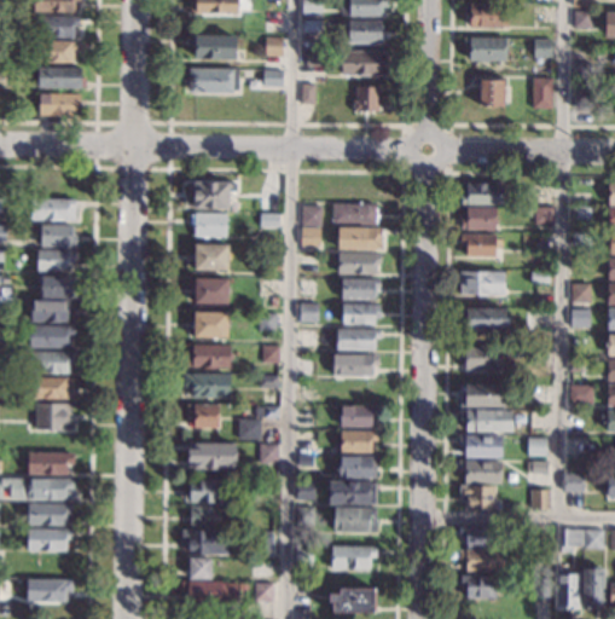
[(81,0),(81,1),(75,1),(75,11),(34,11),(34,0),(81,0)]
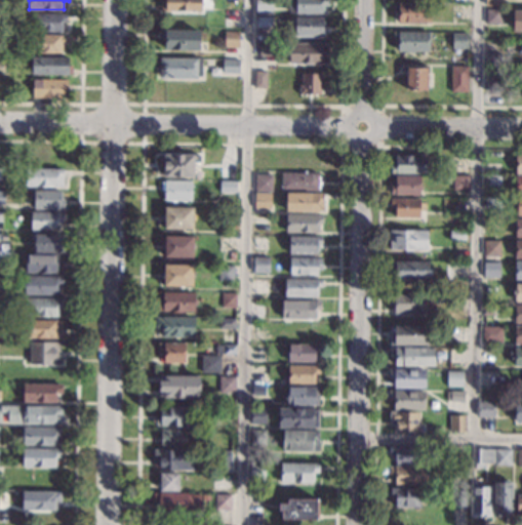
[(203,0),(203,11),(163,10),(163,0),(203,0)]
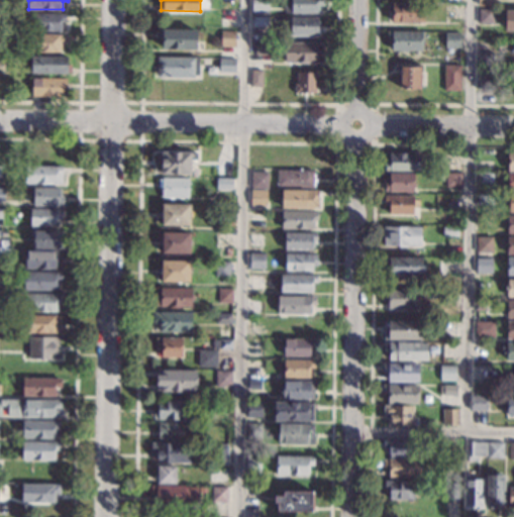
[(271,0),(271,13),(254,13),(254,0),(271,0)]
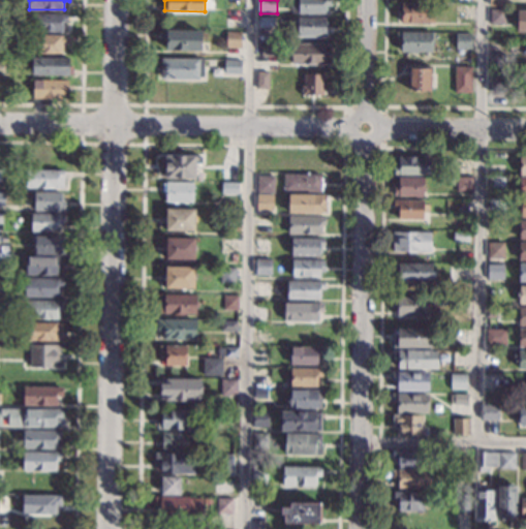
[(332,0),(332,5),(326,5),(326,13),(295,12),(295,1),(301,1),(301,0),(332,0)]
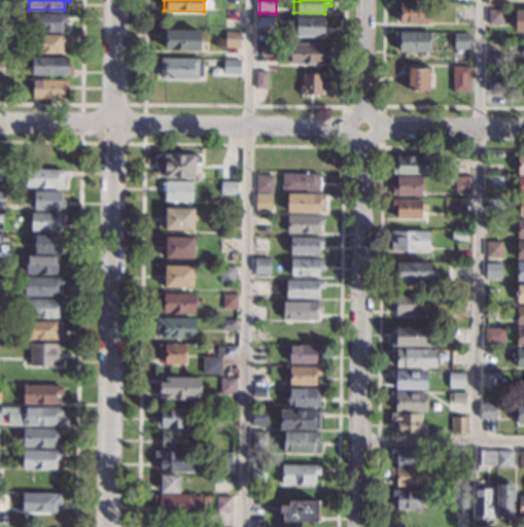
[(434,23),(402,22),(403,10),(397,10),(397,3),(435,4),(434,23)]
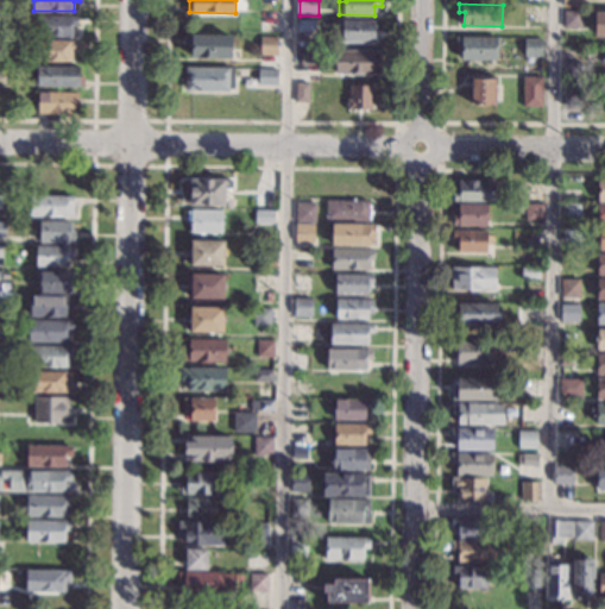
[(585,29),(566,29),(567,12),(585,12),(585,29)]
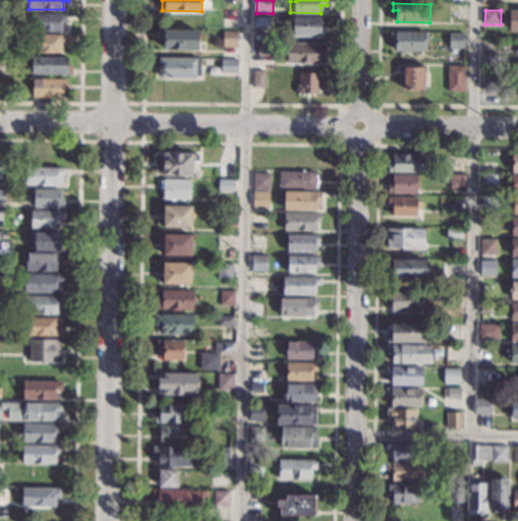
[(67,21),(62,21),(62,32),(30,32),(30,12),(67,13),(67,21)]
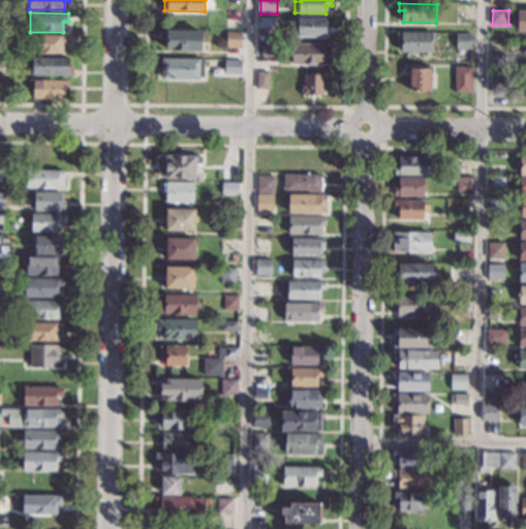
[(327,18),(326,35),(300,35),(300,34),(296,34),(296,29),(300,29),(300,17),(327,18)]
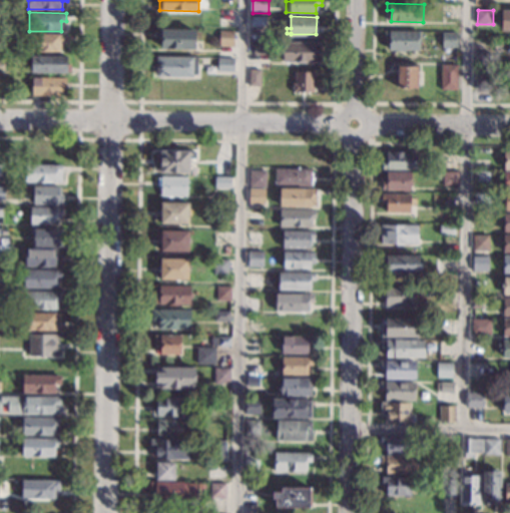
[(268,17),(268,25),(251,25),(251,17),(268,17)]
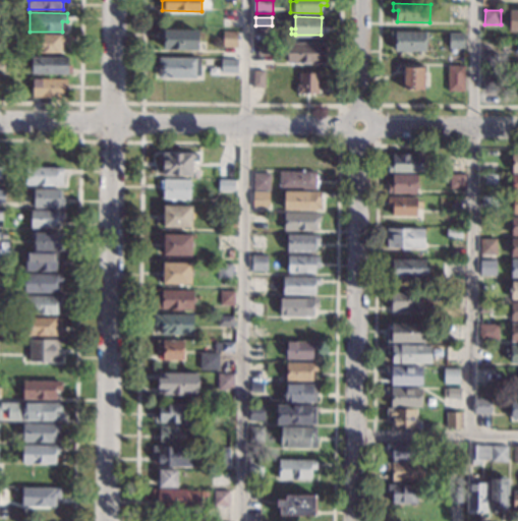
[(200,49),(165,49),(165,39),(162,39),(162,30),(200,31),(200,49)]
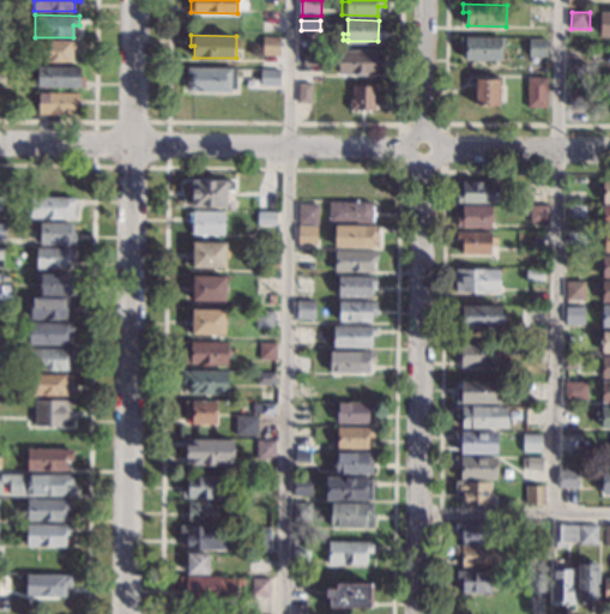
[(281,55),(264,55),(264,37),(281,37),(281,55)]
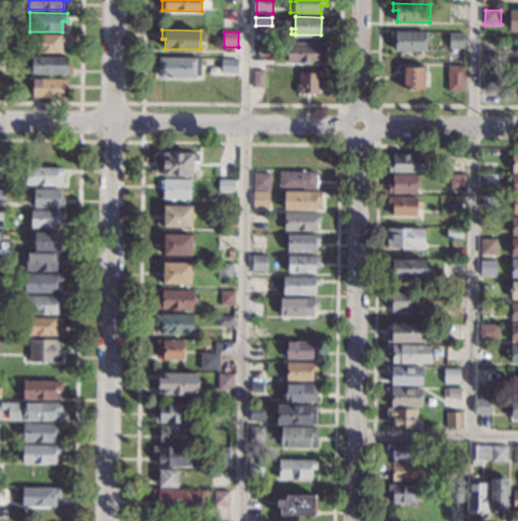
[(427,51),(397,50),(397,40),(393,40),(393,32),(427,33),(427,51)]
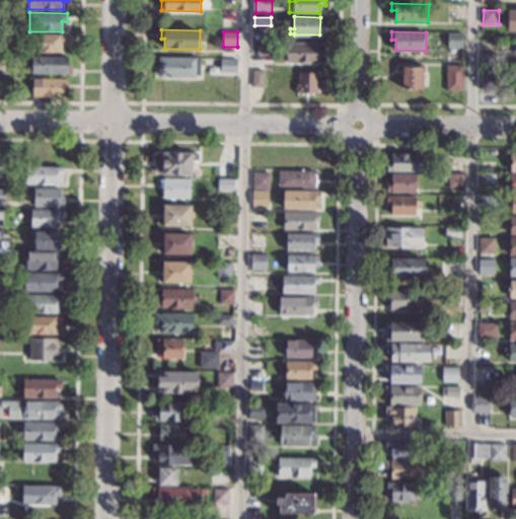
[(464,49),(450,48),(450,32),(465,33),(464,49)]
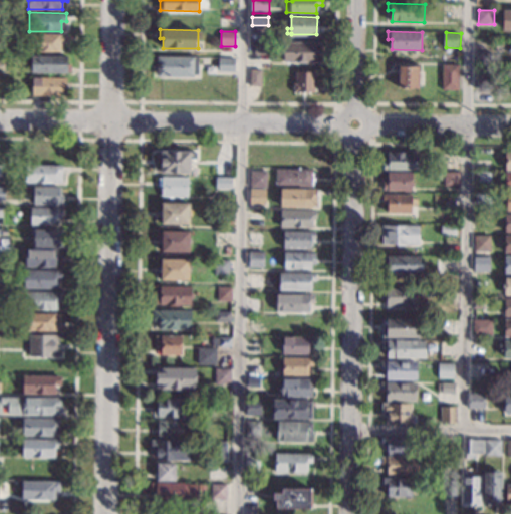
[(66,42),(60,42),(60,51),(29,50),(29,34),(66,34),(66,42)]
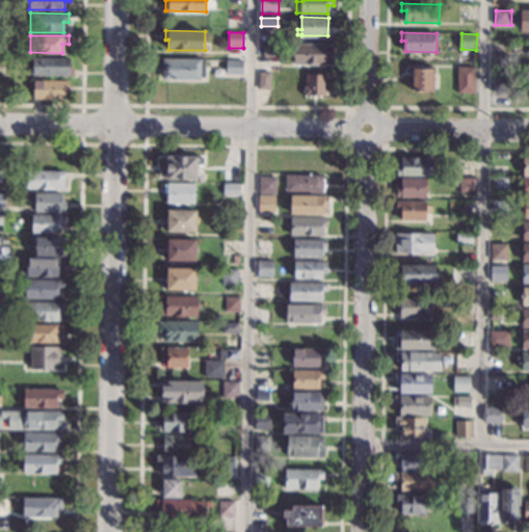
[(326,45),(333,45),(333,63),(327,62),(327,65),(294,65),(294,44),(326,44),(326,45)]
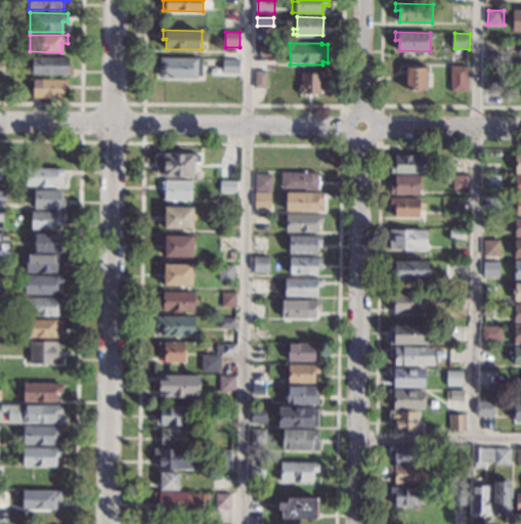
[(276,55),(261,55),(261,44),(276,44),(276,55)]
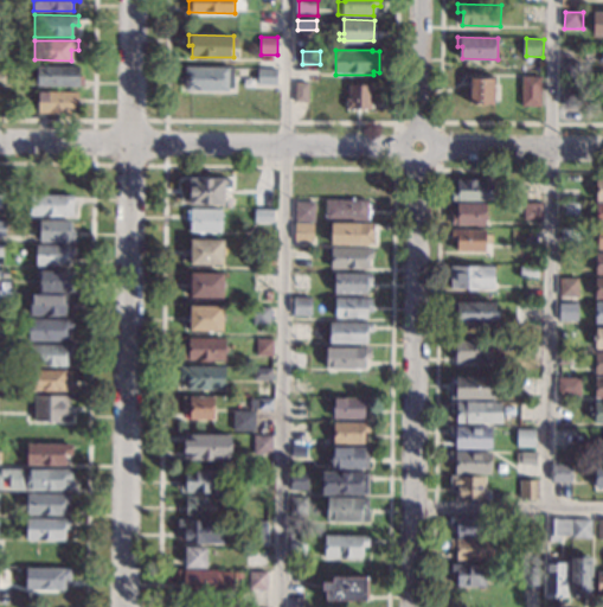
[(581,74),(565,74),(565,62),(582,62),(581,74)]
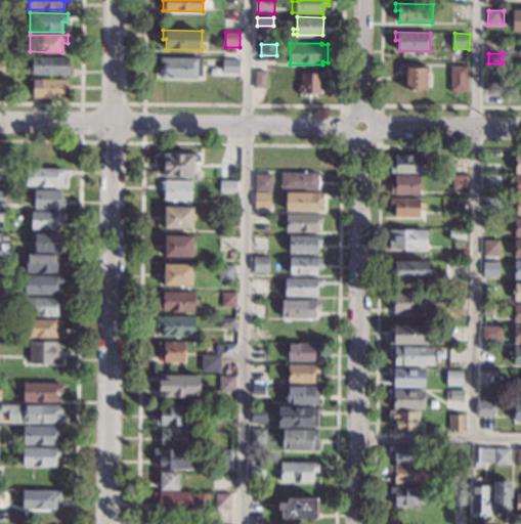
[(69,66),(73,66),(73,74),(33,73),(33,56),(69,56),(69,66)]
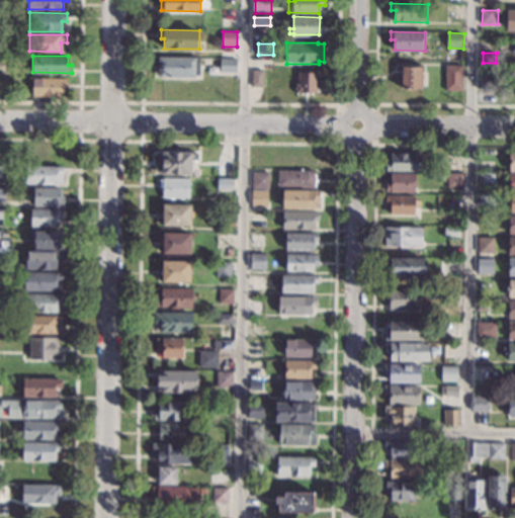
[(200,75),(195,75),(195,78),(159,77),(160,57),(200,58),(200,75)]
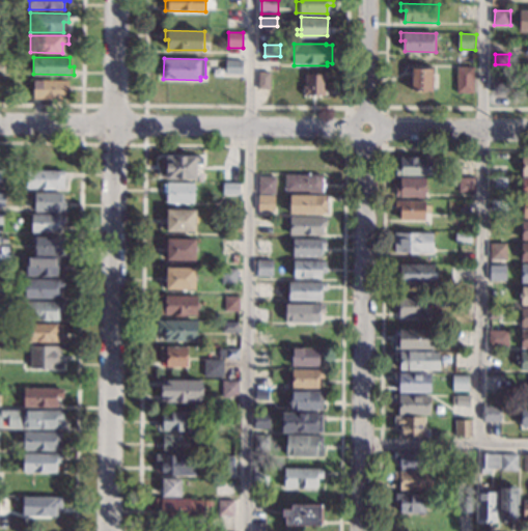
[(243,74),(226,73),(227,59),(243,59),(243,74)]
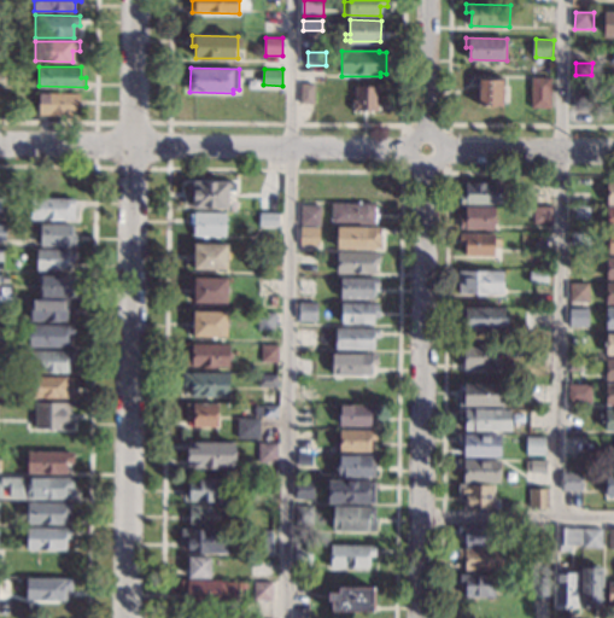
[(504,76),(504,80),(507,80),(507,106),(480,106),(481,79),(497,80),(497,76),(504,76)]
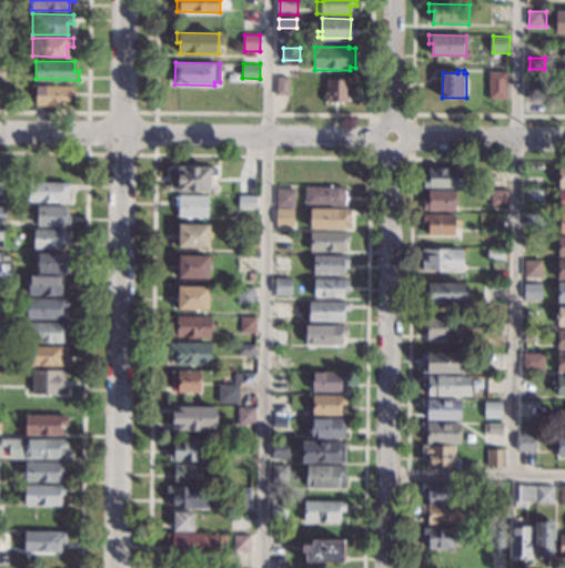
[(508,99),(490,99),(491,71),(508,71),(508,99)]
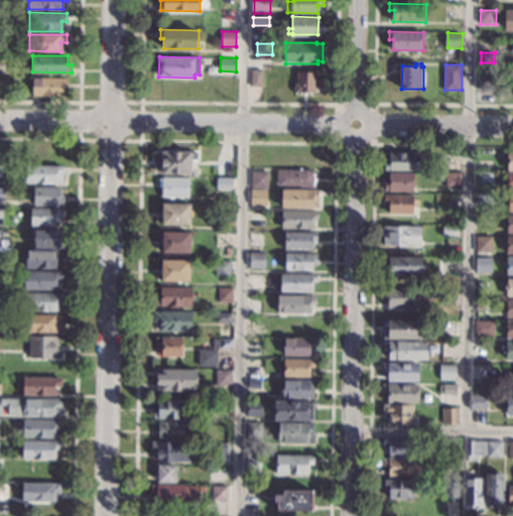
[(263,87),(252,86),(252,71),(263,71),(263,87)]
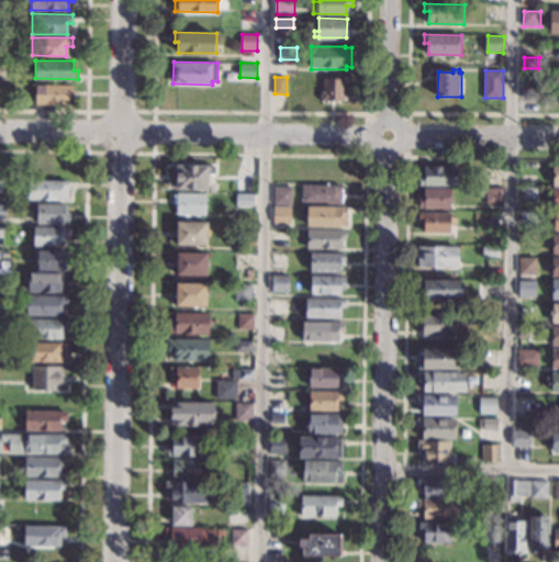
[(345,101),(322,100),(322,91),(324,91),(324,78),(345,78),(345,101)]
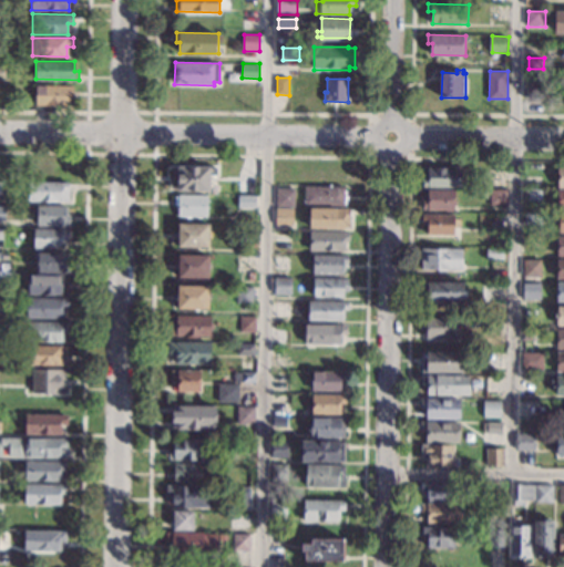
[(544,98),(526,98),(526,81),(544,81),(544,98)]
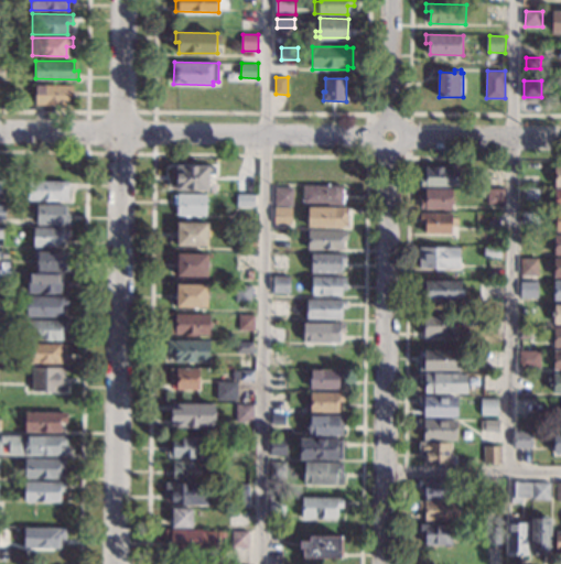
[(73,86),(73,89),(76,90),(76,96),(74,96),(73,105),(35,104),(36,85),(73,86)]
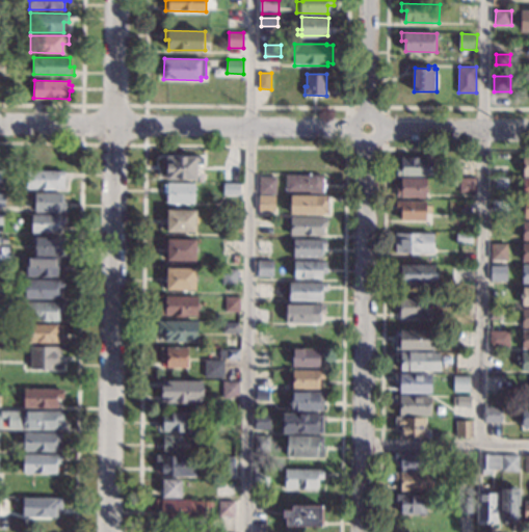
[(205,163),(199,163),(199,180),(163,179),(163,157),(205,158),(205,163)]
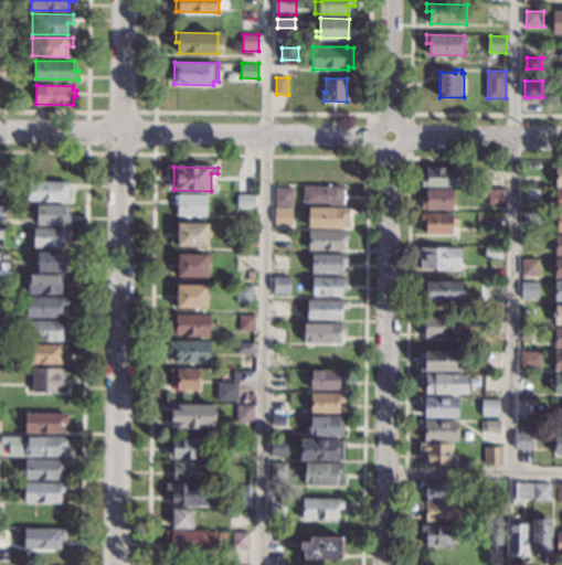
[(462,188),(423,187),(423,178),(427,178),(427,167),(463,168),(462,188)]
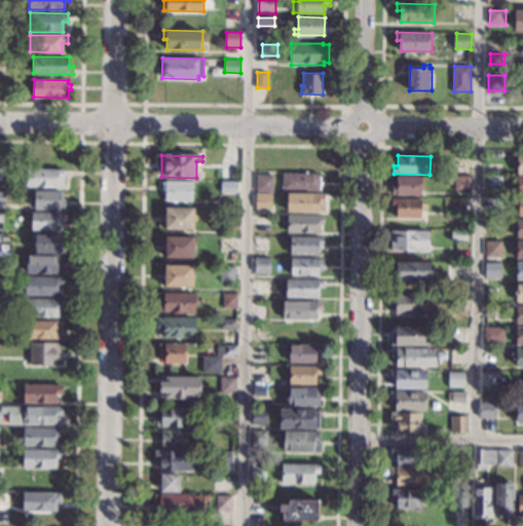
[(503,174),(488,174),(488,163),(503,164),(503,174)]
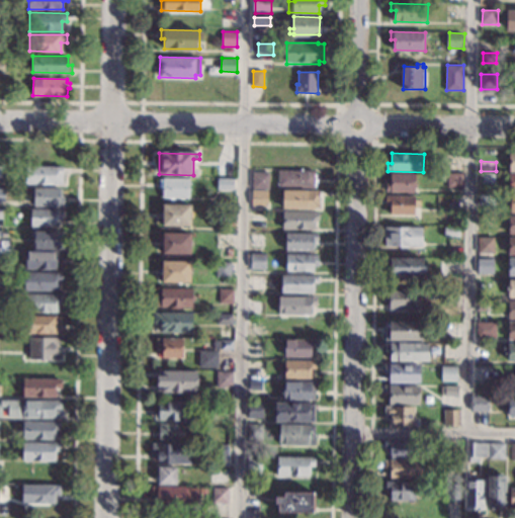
[(65,184),(27,183),(28,166),(65,167),(65,184)]
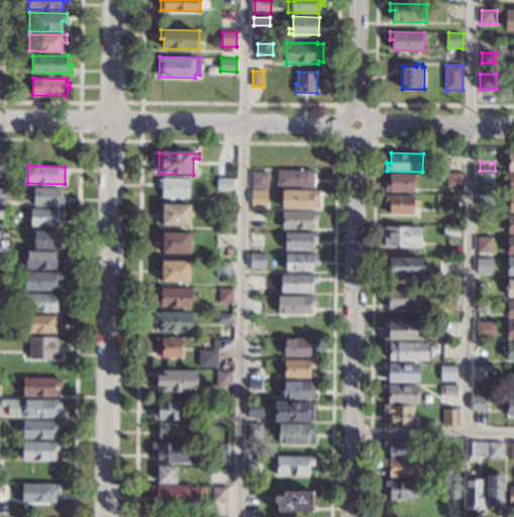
[(315,188),(300,188),(300,186),(279,186),(279,171),(315,172),(315,188)]
